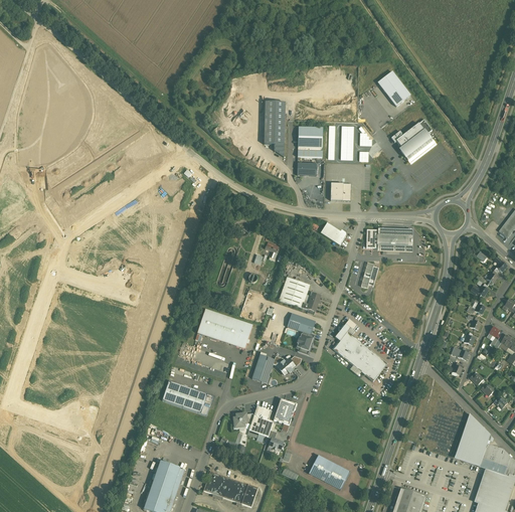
[(396,106),(410,95),(392,71),(378,82),(396,106)]
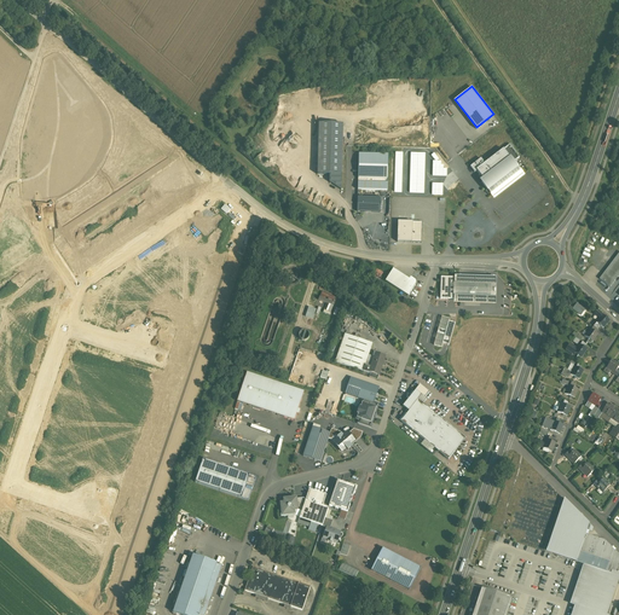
[(342,122),(318,121),(317,172),(329,172),(341,173),(342,122)]
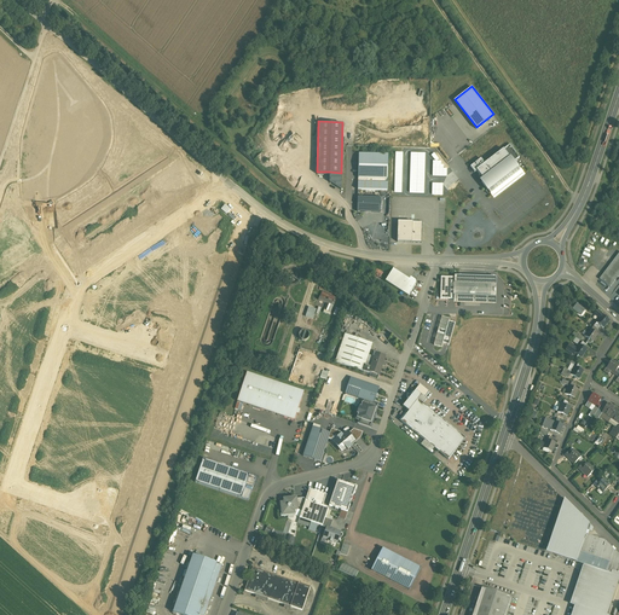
[(519,155),(509,143),(503,146),(513,160),(519,155)]
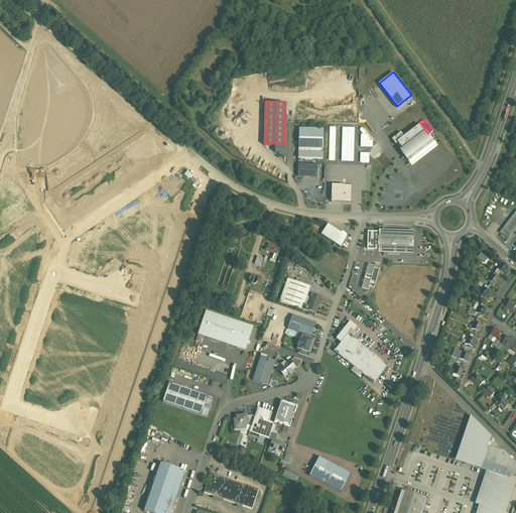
[(404,134),(397,140),(403,148),(401,149),(406,156),(405,156),(407,160),(408,159),(410,161),(435,142),(427,133),(419,122),(404,134)]
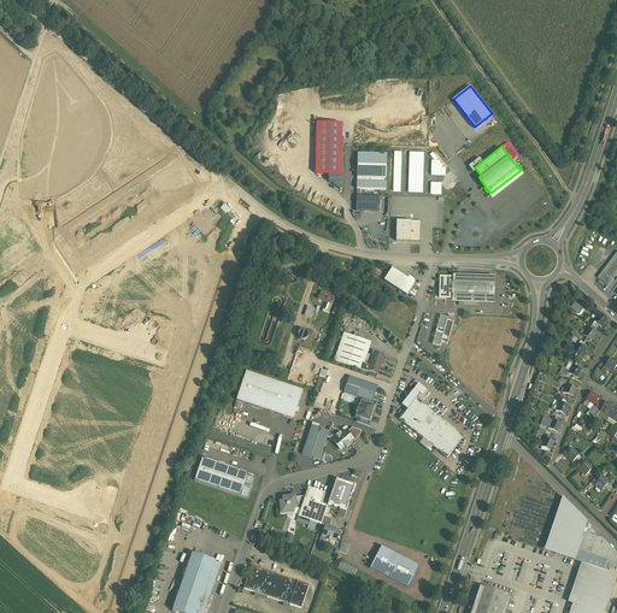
[(387,152),(358,151),(357,187),(386,188),(386,180),(383,180),(383,176),(386,176),(387,152)]
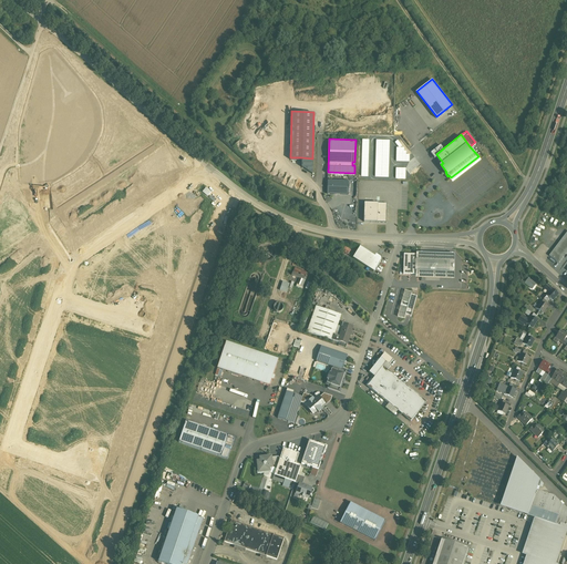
[(441,143),(431,151),(434,155),(436,154),(444,147),(441,143)]
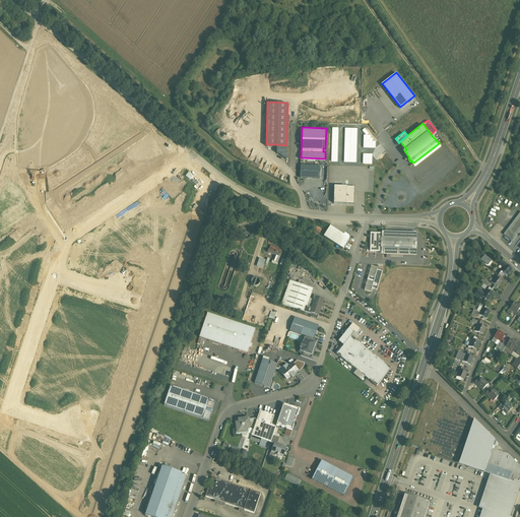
[(286,145),(276,144),(276,150),(286,157),(286,145)]
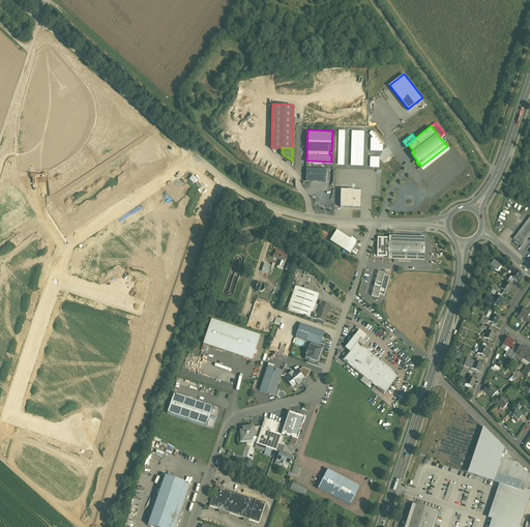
[(325,168),(306,167),(305,179),(325,179),(325,168)]
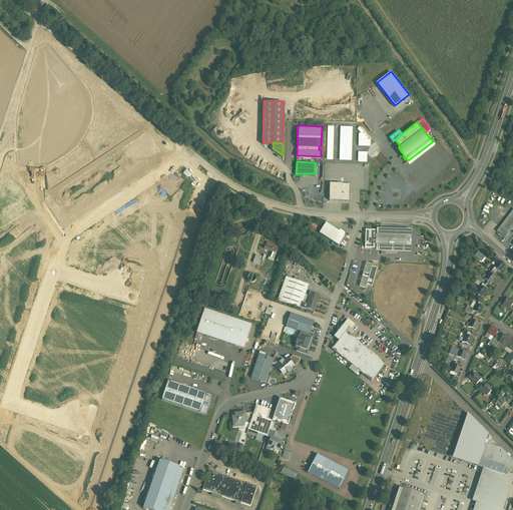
[(350,182),(330,181),(329,198),(350,199),(350,182)]
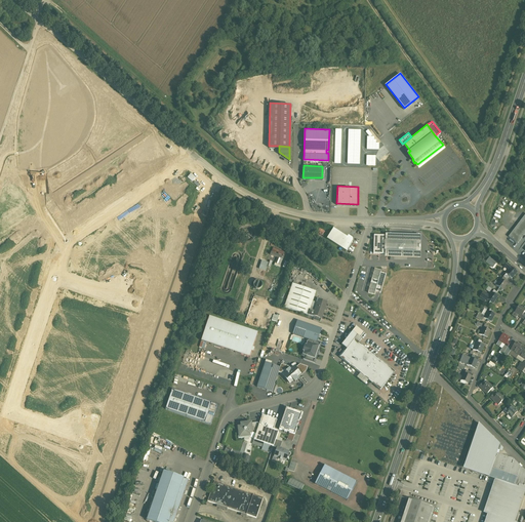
[(524,211),(509,234),(518,241),(524,231),(524,211)]
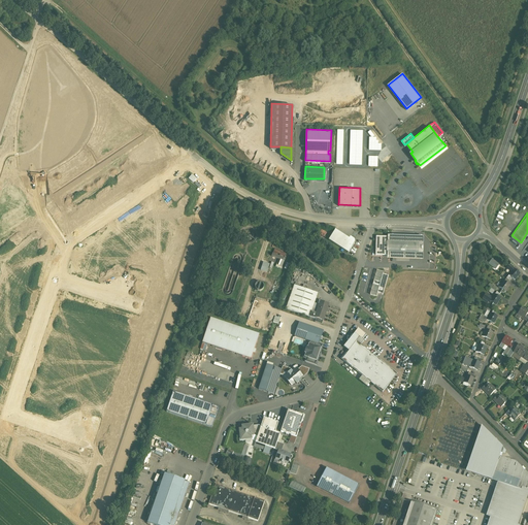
[(257,235),(257,232),(256,228),(255,226),(252,224),(248,223),(244,224),(241,226),(240,228),(239,232),(240,235),(242,238),(244,240),(249,240),(252,240),(255,238),(257,235)]
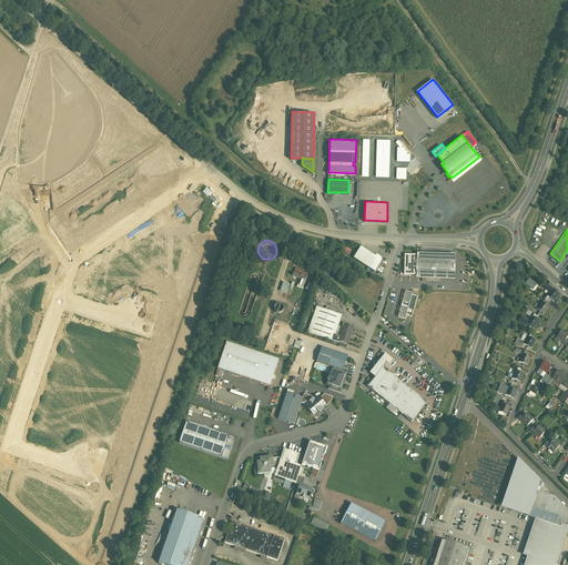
[(375,255),(361,245),(359,246),(357,251),(353,256),(374,270),(381,259),(381,255),(376,253),(375,255)]
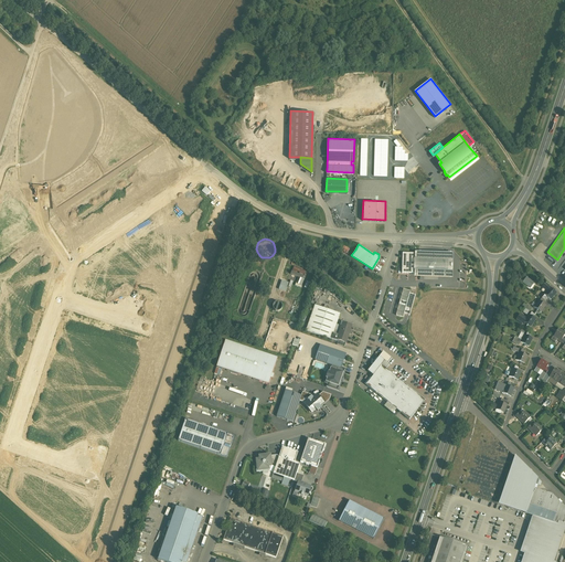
[(452,251),(415,250),(415,251),(416,251),(416,271),(414,271),(414,275),(452,276),(452,251)]
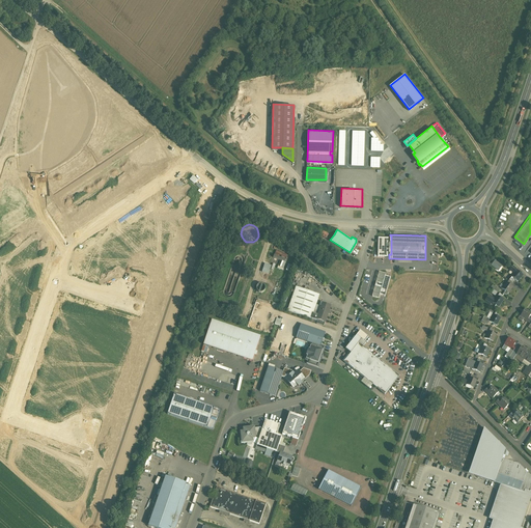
[(390,235),(379,235),(378,254),(389,254),(391,254),(391,235),(390,235)]
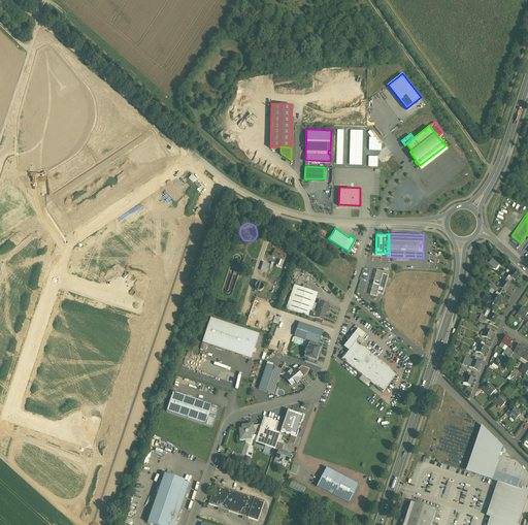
[(287,252),(274,247),(272,254),(278,257),(284,258),(287,252)]
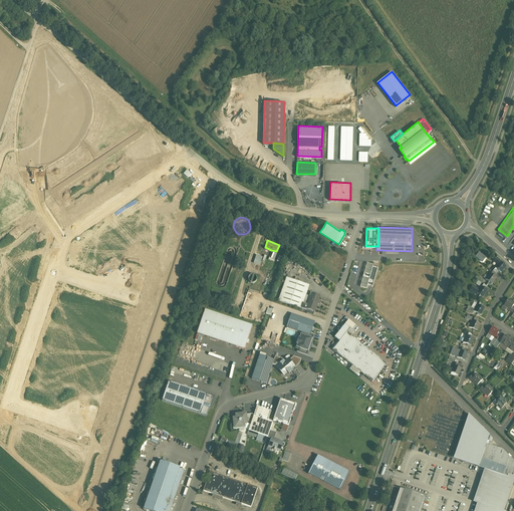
[(227,246),(227,247),(216,278),(216,280),(217,282),(218,284),(220,285),(222,285),(224,285),(225,283),(226,282),(237,251),(237,249),(236,247),(235,246),(234,245),(232,244),(230,244),(229,245),(228,246),(227,246)]
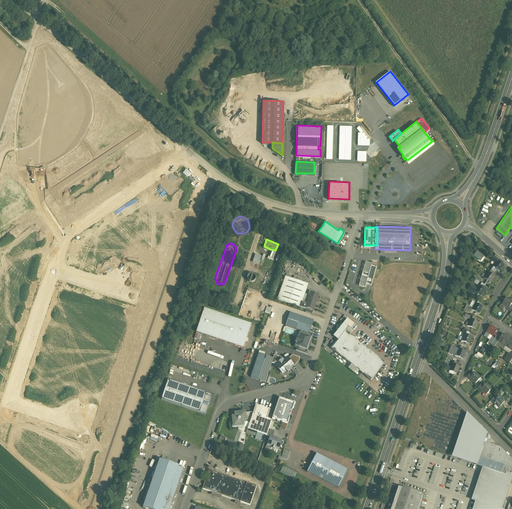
[(478,252),(476,250),(474,253),(480,258),(484,254),(479,250),(478,252)]
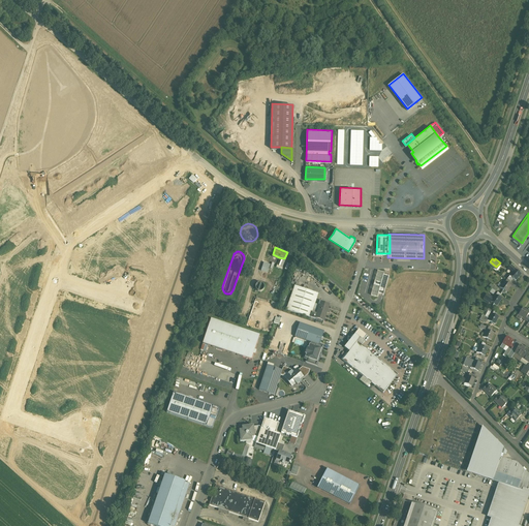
[(270,263),(263,260),(261,268),(267,270),(270,263)]
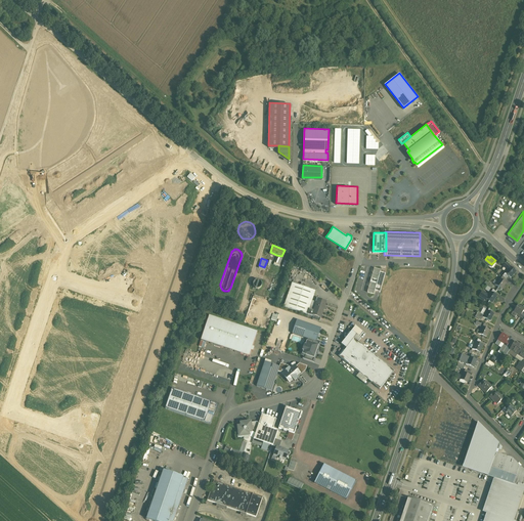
[(507,266),(505,269),(508,272),(511,275),(516,269),(510,263),(507,266)]
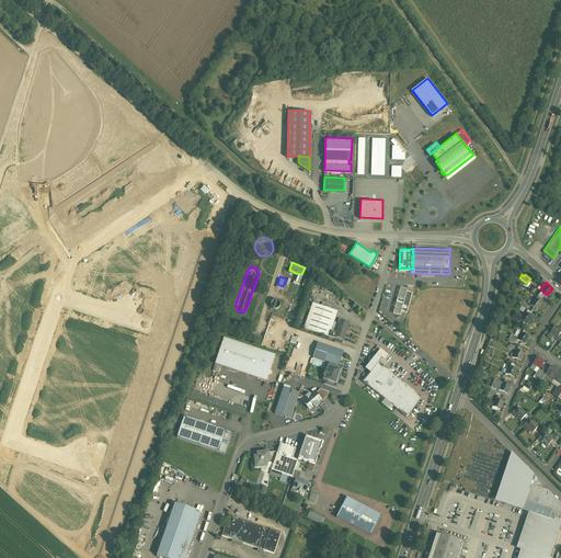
[(407,287),(400,285),(393,310),(400,312),(401,309),(407,289),(407,287)]
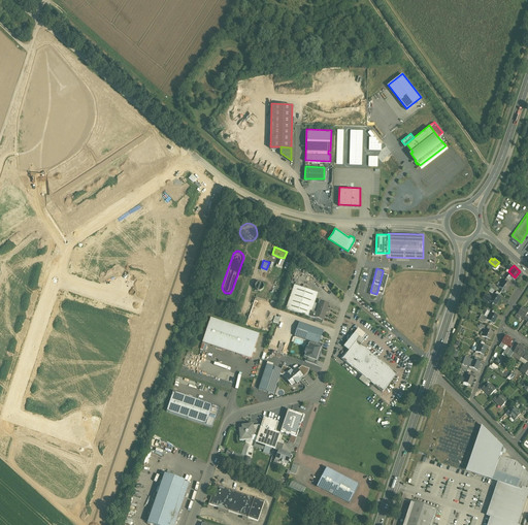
[(388,273),(383,272),(377,291),(383,292),(388,273)]
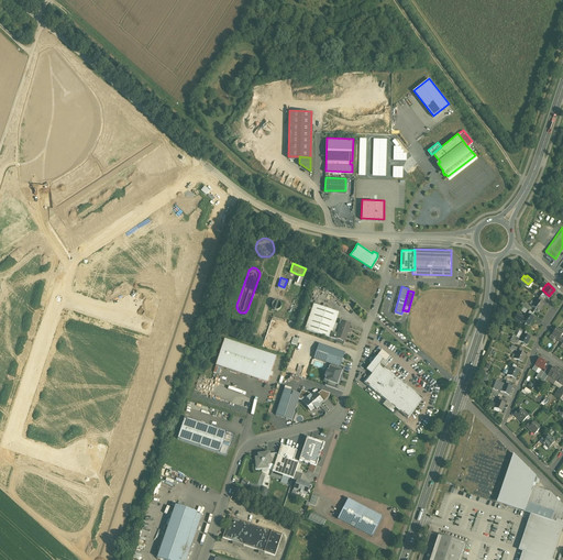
[(538,294),(531,303),(539,308),(543,302),(541,299),(542,297),(538,294)]
